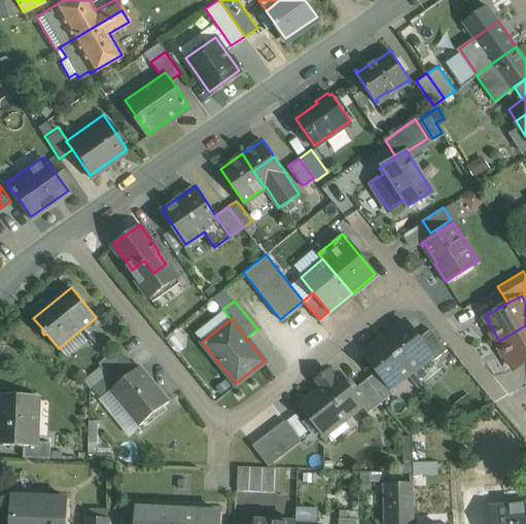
[(419,337),(406,320),(384,337),(410,369),(430,353),(431,352),(419,337)]
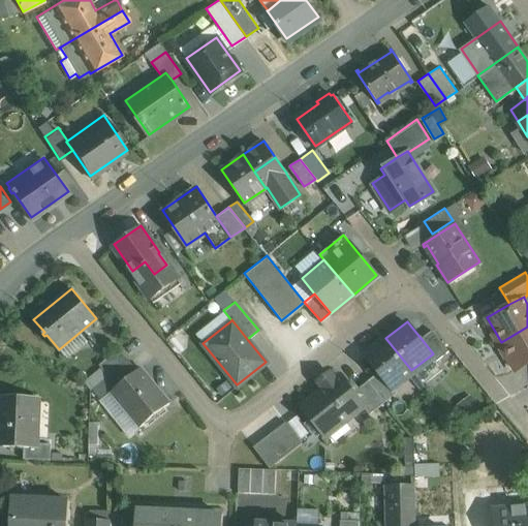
[(527,327),(501,342),(516,368),(527,361),(527,327)]
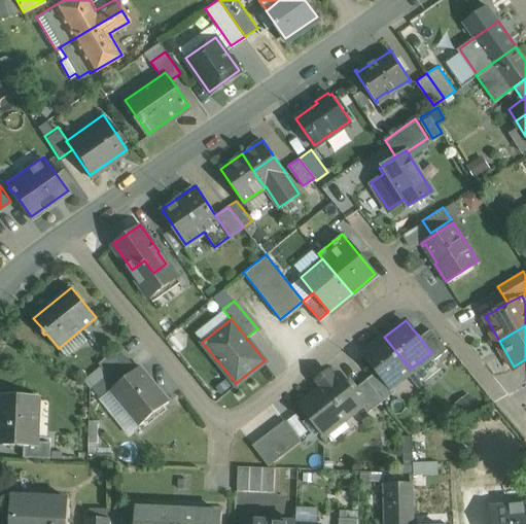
[(447,348),(430,327),(419,337),(431,352),(430,353),(434,358),(447,348)]
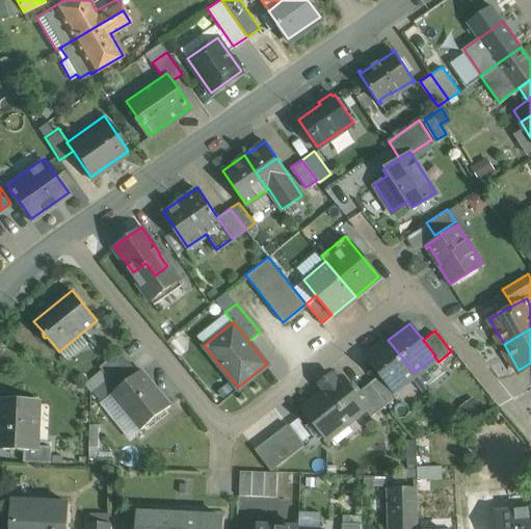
[(414,372),(388,340),(367,355),(380,373),(393,389),(394,388),(414,372)]
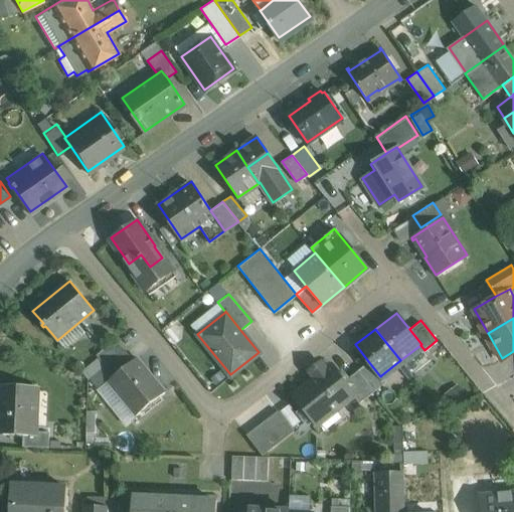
[(117,338),(96,354),(105,364),(125,348),(117,338)]
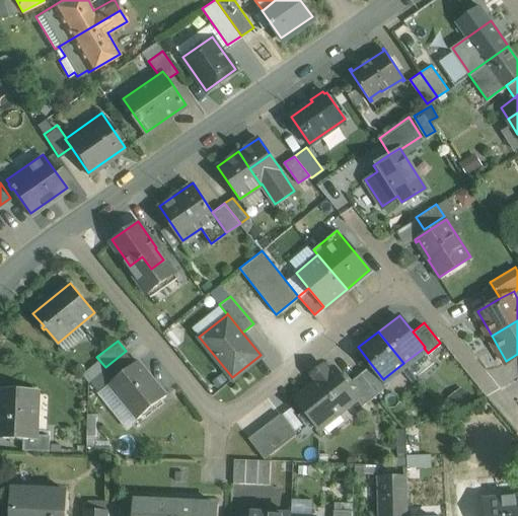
[(126,351),(105,367),(115,379),(135,362),(126,351)]
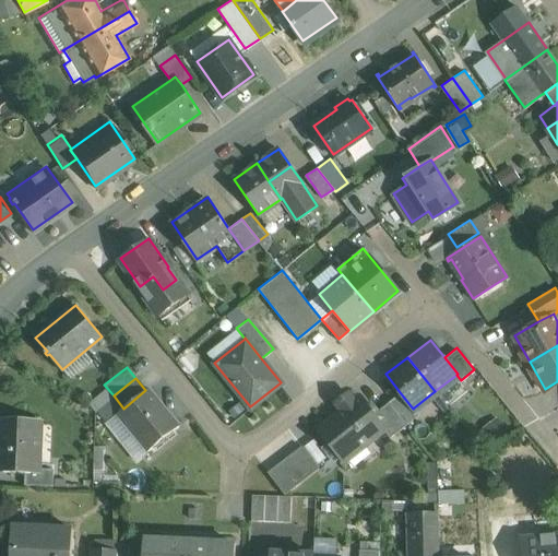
[(159,404),(149,390),(150,389),(149,388),(145,390),(123,409),(118,413),(131,430),(134,428),(150,447),(147,449),(149,451),(179,425),(162,403),(159,404)]
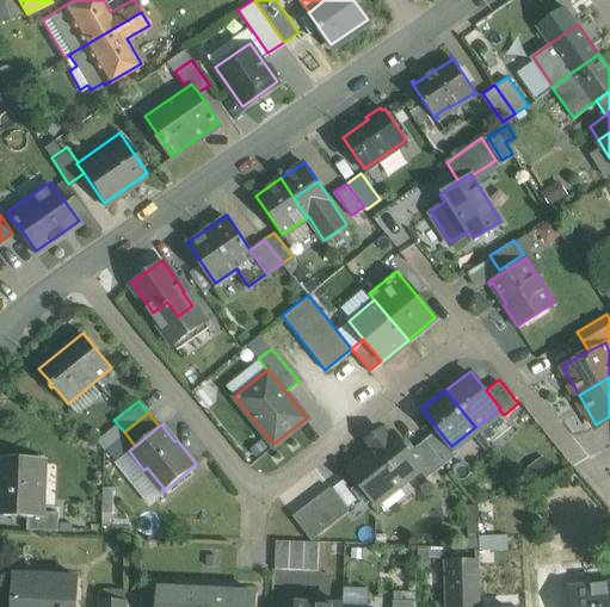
[(451,446),(437,428),(424,438),(443,462),(457,451),(453,445),(451,446)]
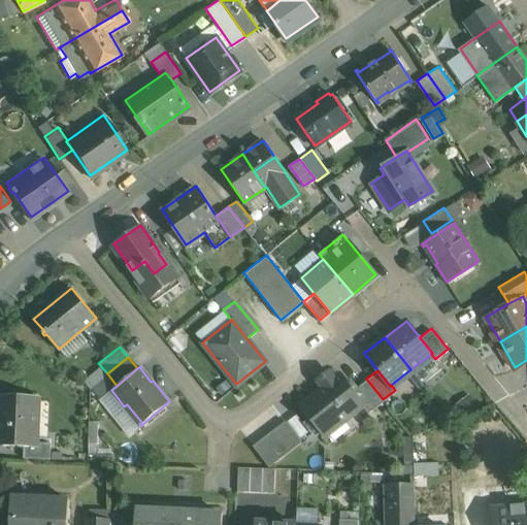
[(338,372),(299,403),(325,435),(363,405),(364,404),(352,390),(338,372)]
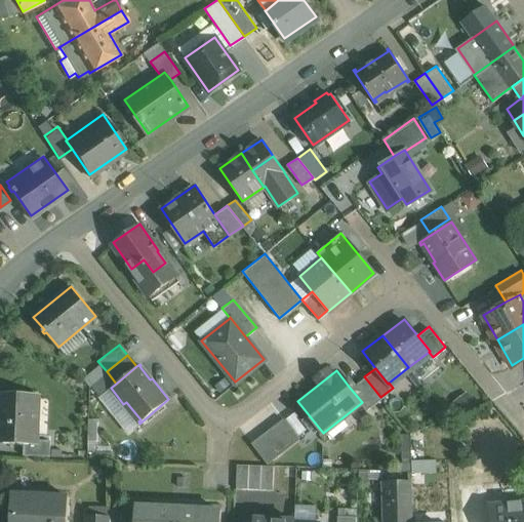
[(380,397),(364,376),(350,388),(362,402),(361,403),(366,409),(380,397)]
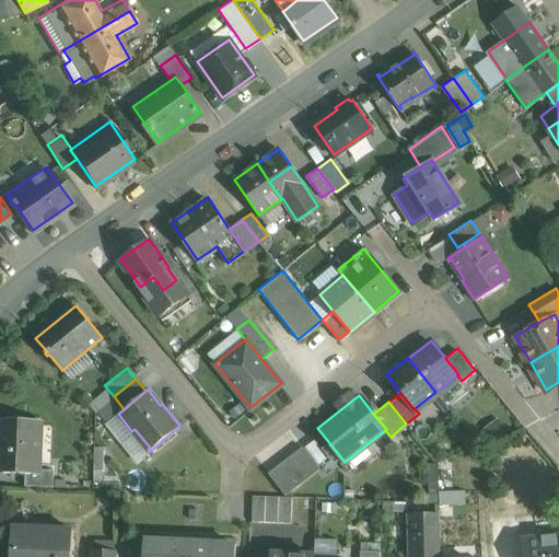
[(35,421),(0,420),(0,467),(24,468),(33,470),(34,467),(35,421)]
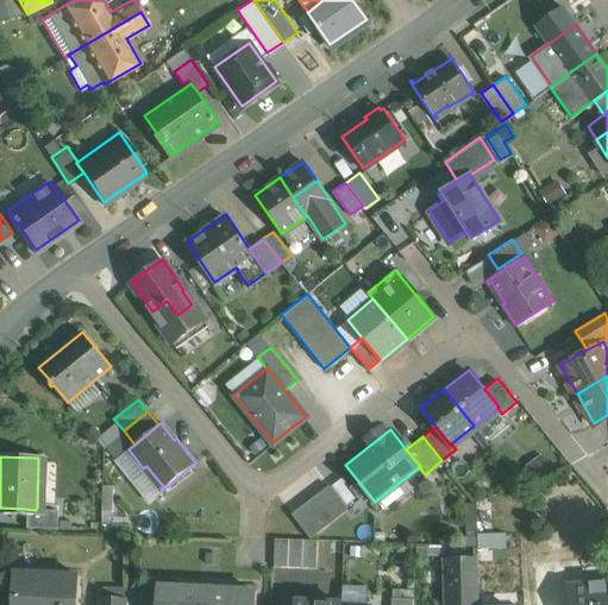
[(328,484),(290,512),(309,536),(348,508),(328,484)]
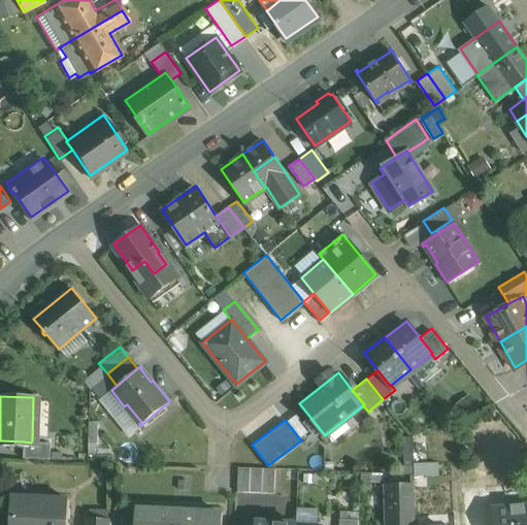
[(412,434),(401,434),(400,471),(436,472),(436,459),(412,458),(412,434)]
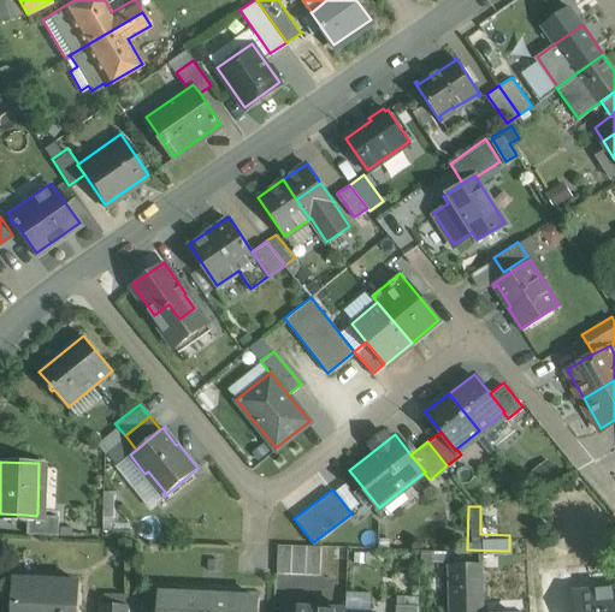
[(60,515),(37,514),(36,516),(27,515),(27,533),(59,534),(60,515)]
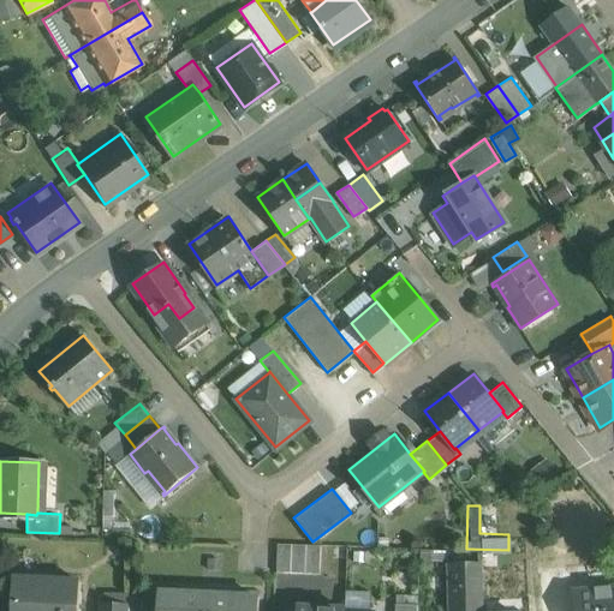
[(291,543),(278,541),(276,570),(291,571),(291,543)]
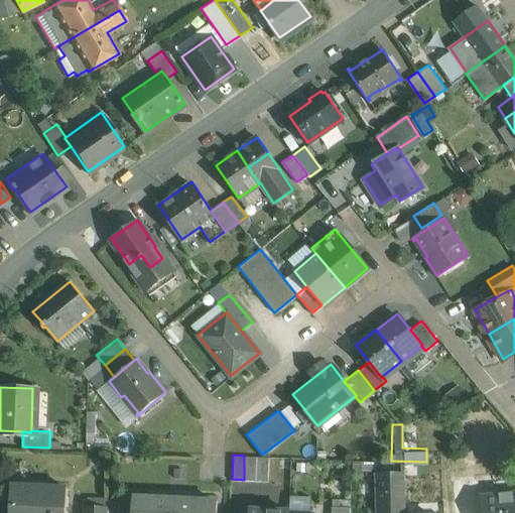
[(256,456),(244,456),(244,480),(255,480),(256,456)]
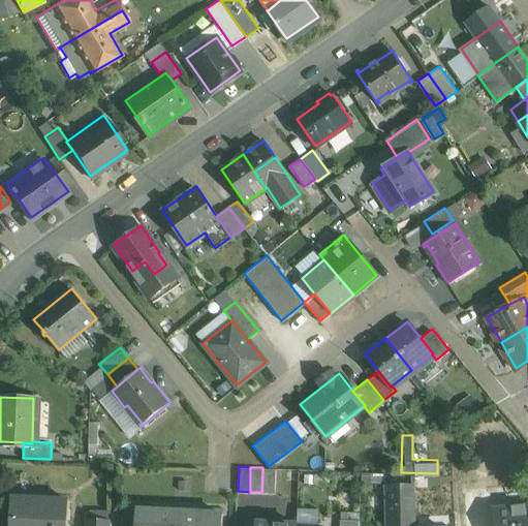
[(275,468),(262,467),(261,492),(274,493),(275,468)]
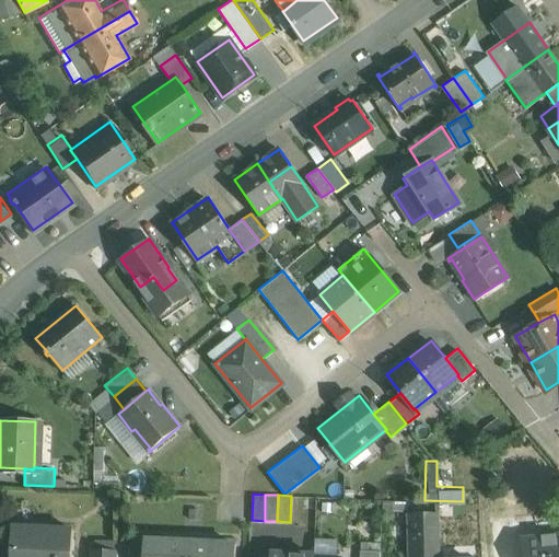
[(439,514),(410,514),(410,556),(439,556),(439,519),(439,514)]
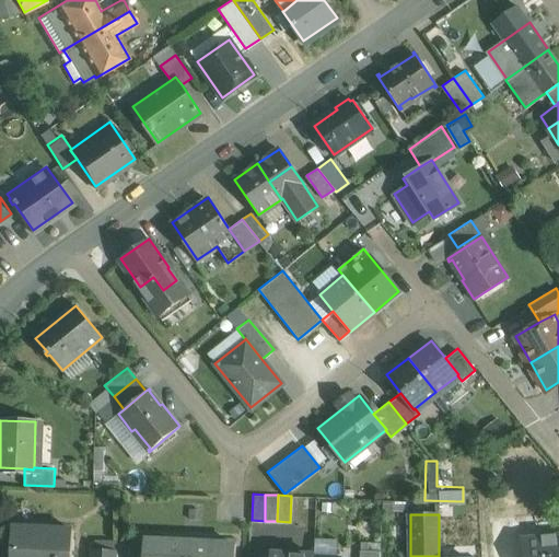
[(39,556),(42,526),(11,525),(10,552),(10,556),(39,556)]
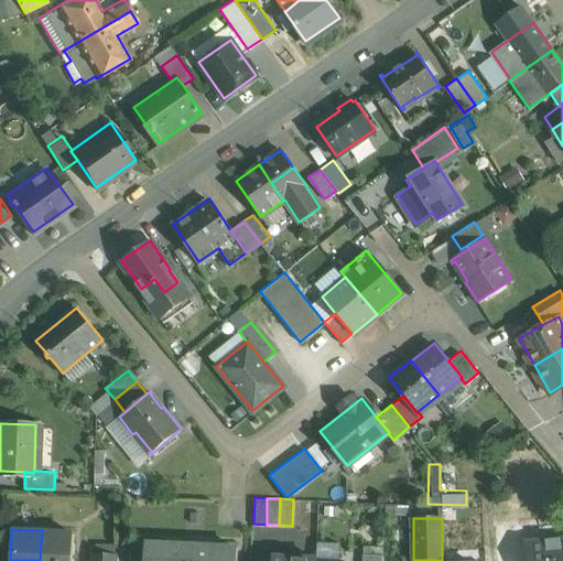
[(42,530),(40,560),(72,560),(73,532),(42,530)]
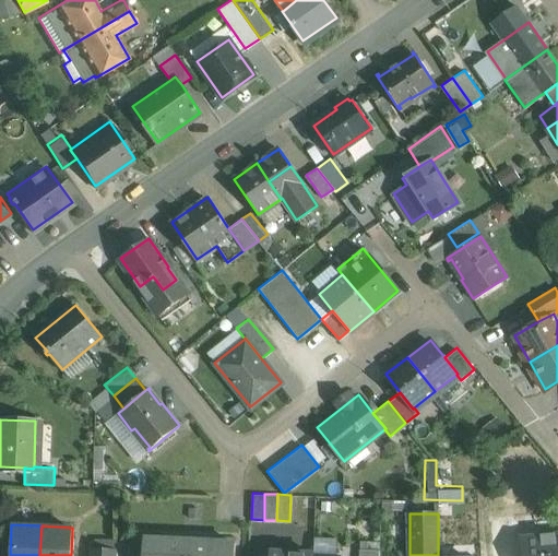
[(557,555),(557,534),(524,539),(523,537),(522,537),(524,555),(557,555)]
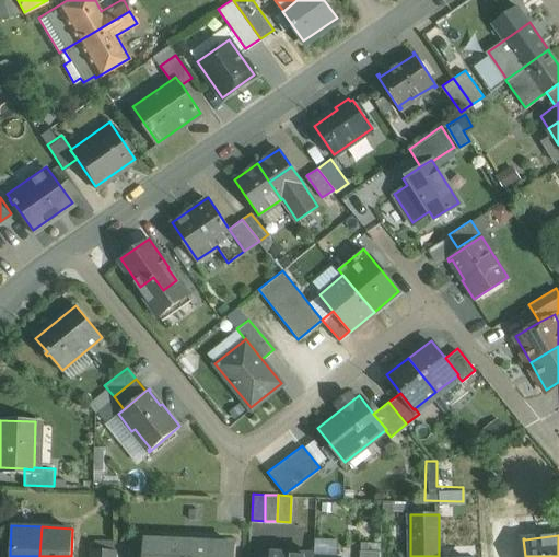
[(234,556),(235,543),(143,540),(143,542),(142,556),(234,556)]
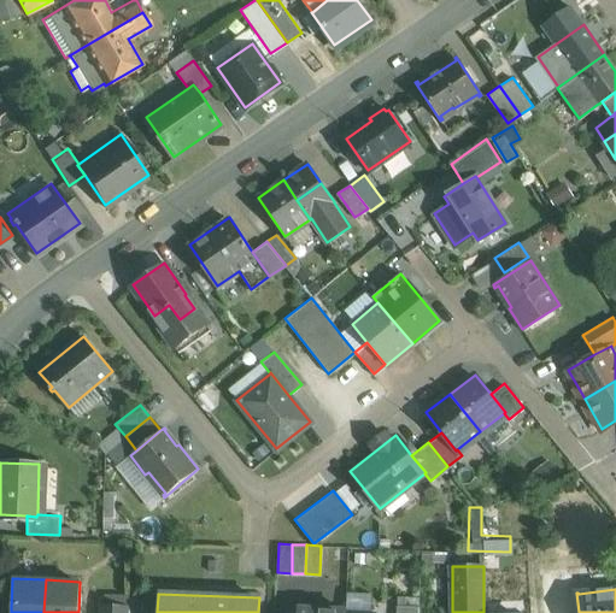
[(157,612),(158,596),(129,595),(129,606),(128,612),(157,612)]
